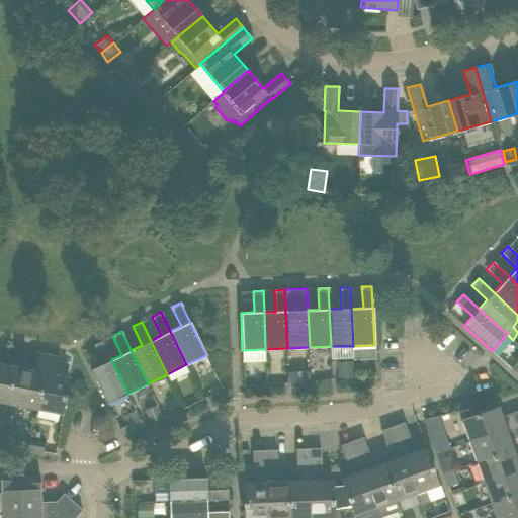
[(127,394),(111,359),(102,341),(93,345),(102,364),(90,369),(106,404),(127,394)]
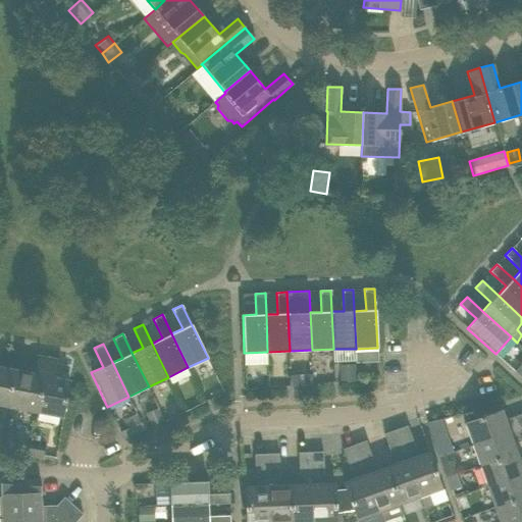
[(6,406),(36,412),(47,358),(37,356),(33,373),(13,370),(6,406)]
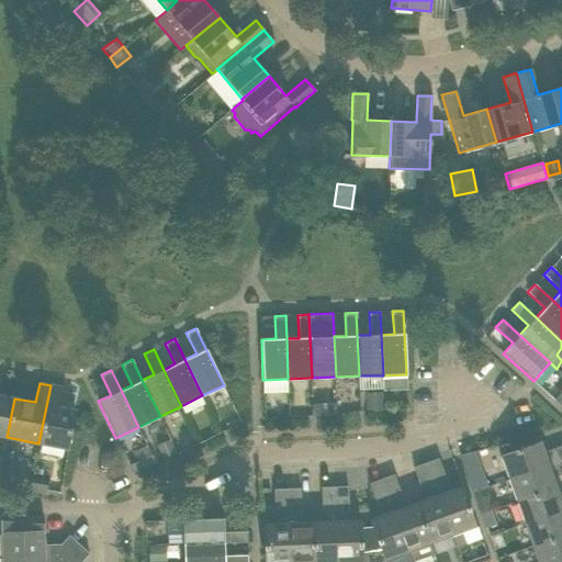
[(51,385),(38,444),(67,449),(75,409),(58,406),(62,388),(51,385)]
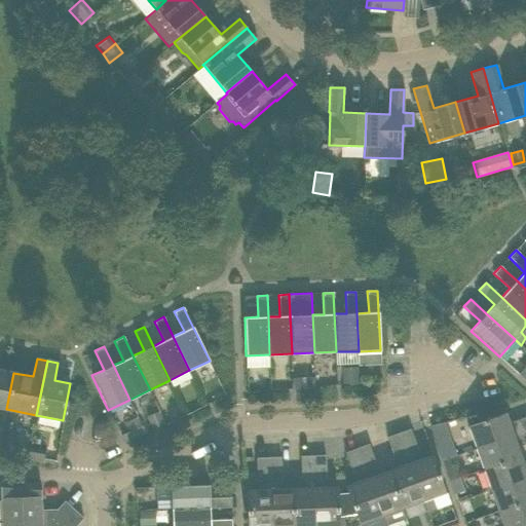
[(342,384),(357,384),(358,368),(342,368),(342,384)]
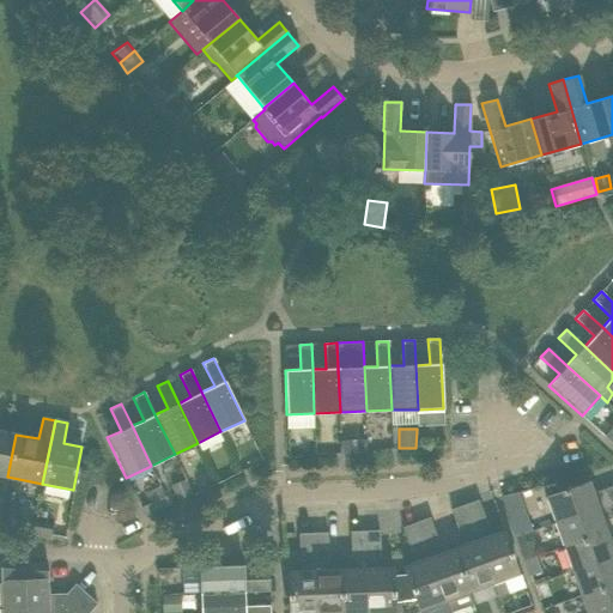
[(0,474),(7,477),(16,435),(0,431),(0,474)]
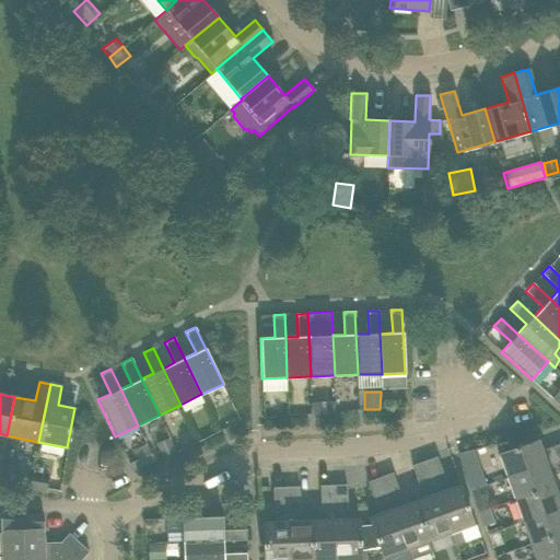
[(311,403),(311,415),(335,413),(335,401),(311,403)]
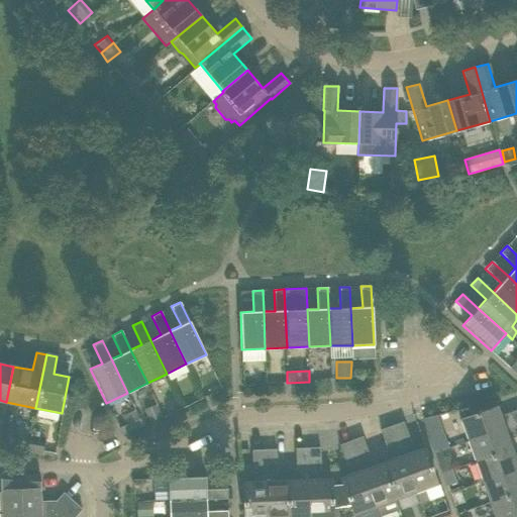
[(161,417),(154,405),(143,410),(149,422),(161,417)]
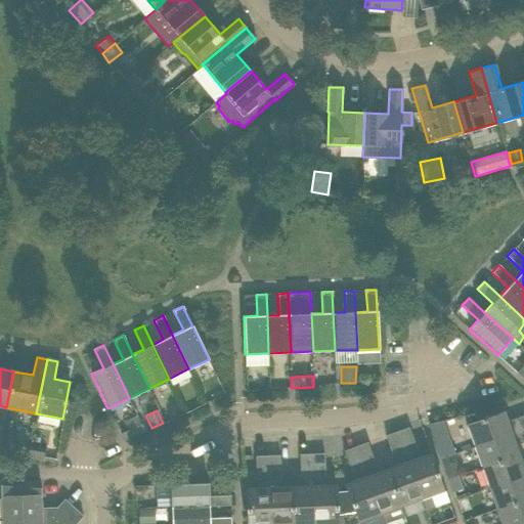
[(466,425),(474,447),(523,429),(523,415),(508,422),(505,411),(466,425)]
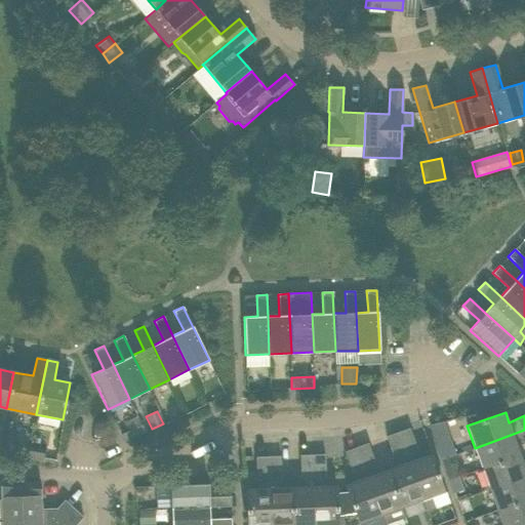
[(432,423),(436,437),(449,433),(445,420),(432,423)]
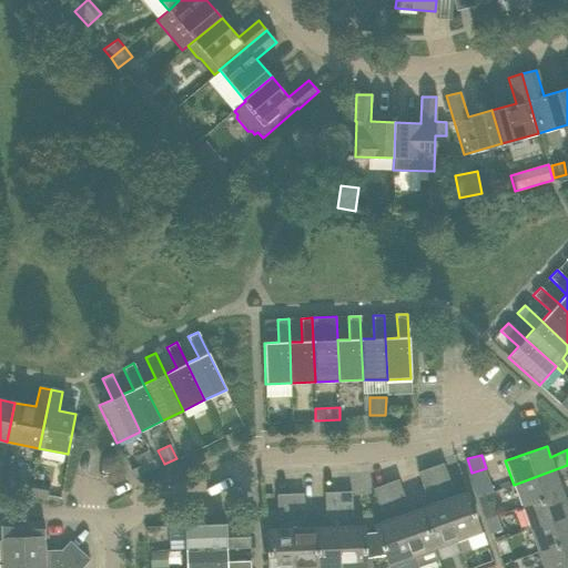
[(130,470),(134,478),(156,467),(153,459),(130,470)]
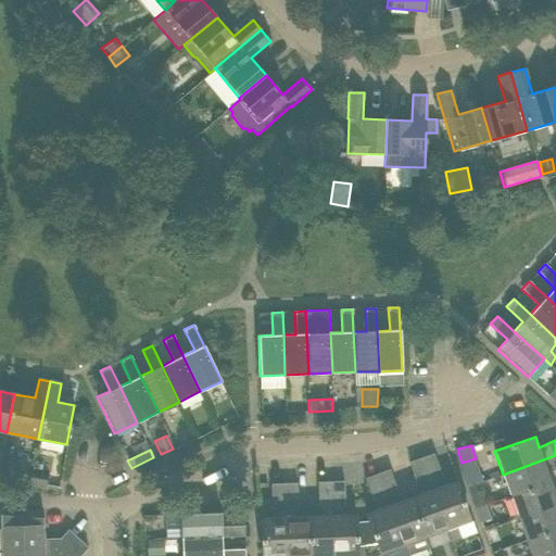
[(421,457),(447,530),(452,542),(460,539),(456,526),(470,521),(455,481),(445,484),(433,453),(421,457)]
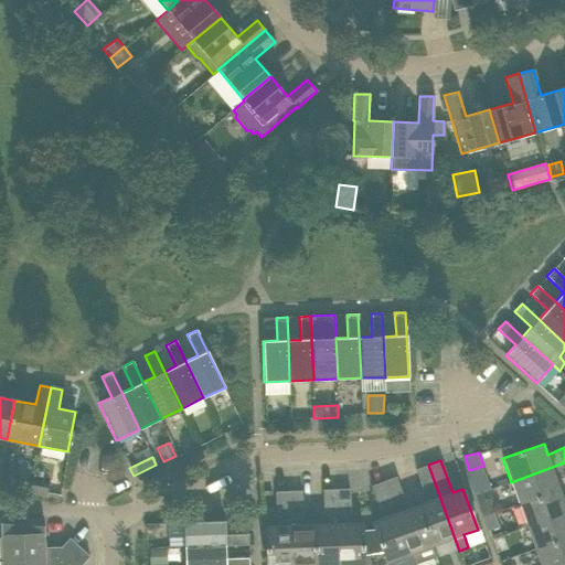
[(564,462),(511,482),(519,504),(560,490),(556,480),(564,476),(564,462)]
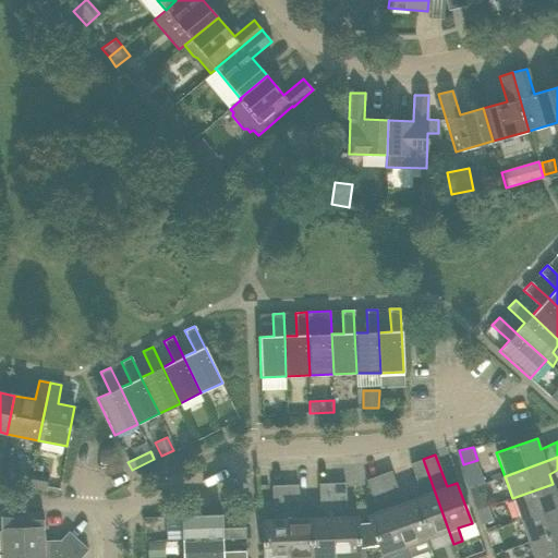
[(422,496),(412,499),(426,540),(449,532),(423,459),(410,464),(422,496)]
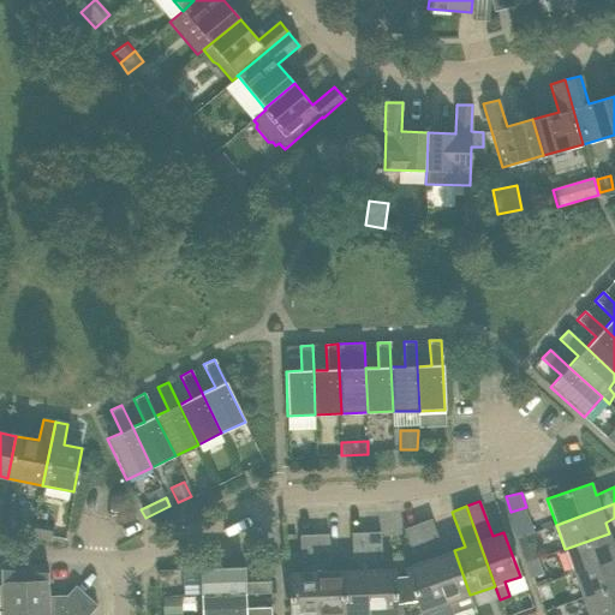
[(524,513),(509,518),(517,538),(531,533),(524,513)]
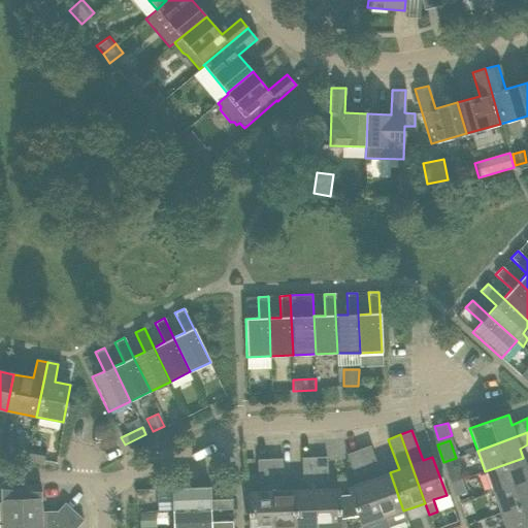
[(370,446),(358,450),(383,518),(403,510),(390,472),(381,475),(370,446)]
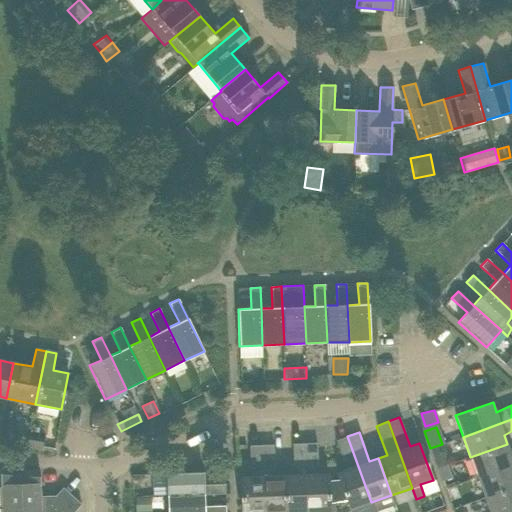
[(11,445),(26,448),(29,436),(13,433),(11,445)]
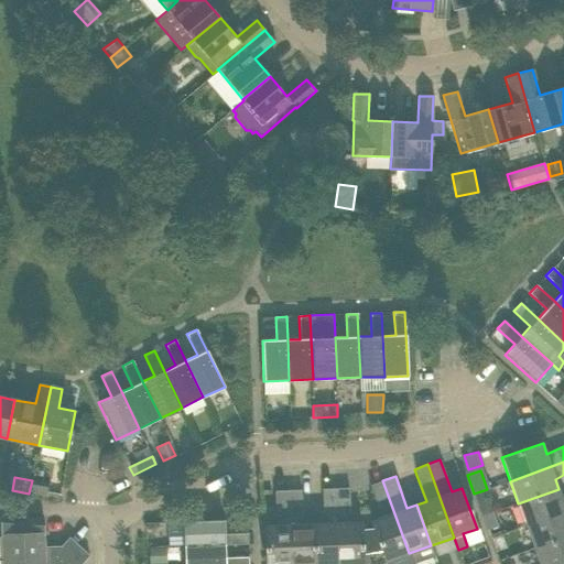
[(32,480),(29,494),(46,496),(49,483),(32,480)]
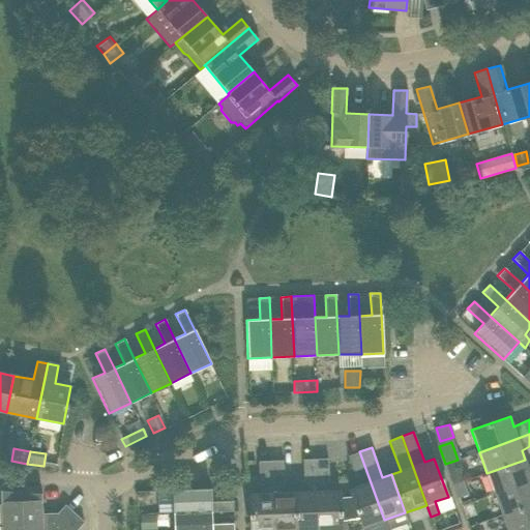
[(384,520),(359,451),(348,455),(358,486),(349,489),(362,528),(384,520)]
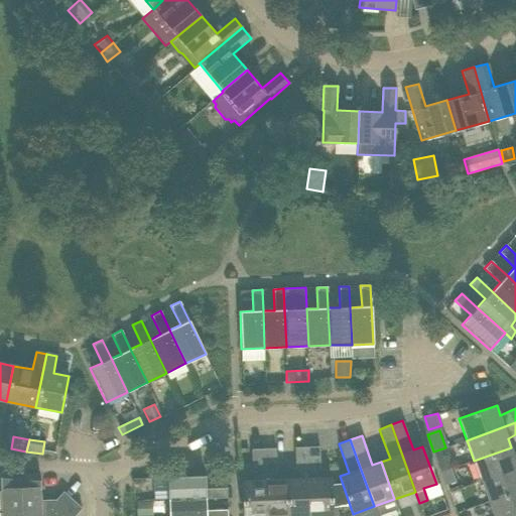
[(319,446),(306,447),(308,515),(332,515),(331,477),(320,478),(319,446)]
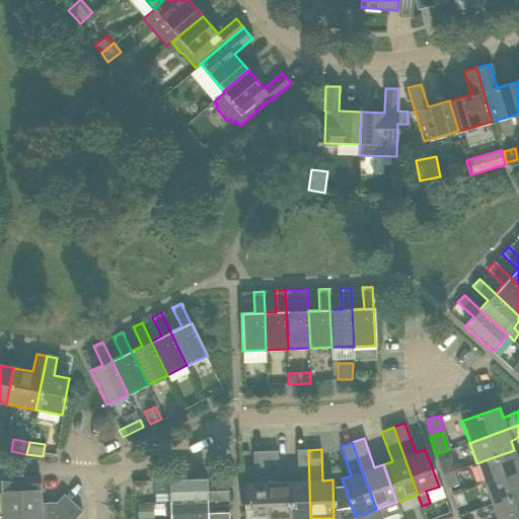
[(297,482),(288,482),(288,518),(310,518),(308,450),(296,450),(297,482)]
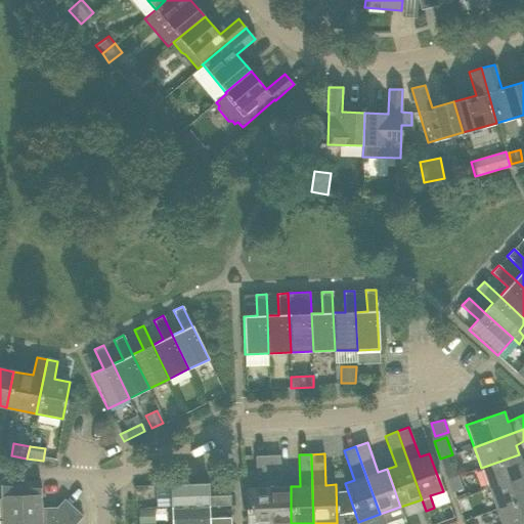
[(481,468),(488,488),(523,476),(523,462),(522,463),(519,454),(481,468)]
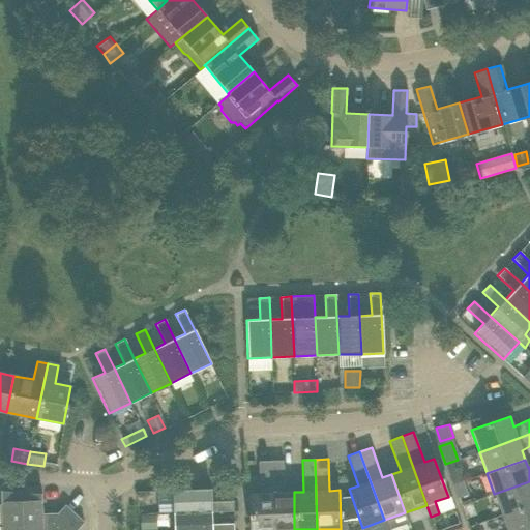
[(272,529),(270,461),(258,462),(259,493),(248,494),(249,529),(272,529)]
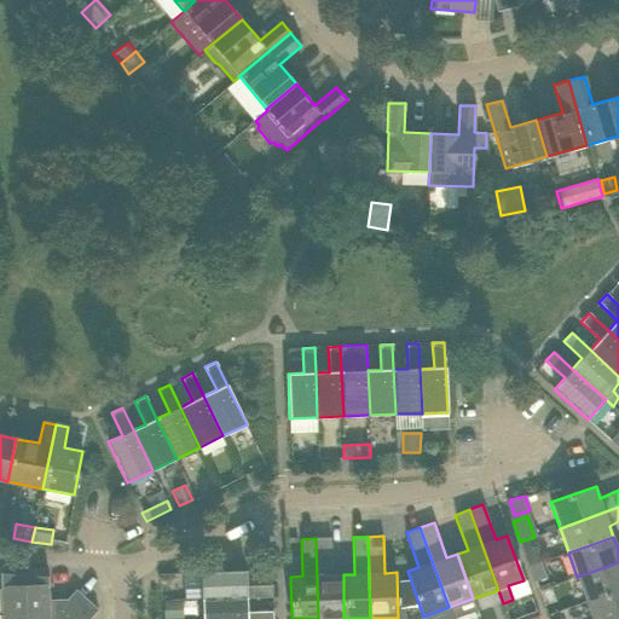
[(330,538),(316,538),(318,618),(343,618),(343,574),(333,576),(330,538)]
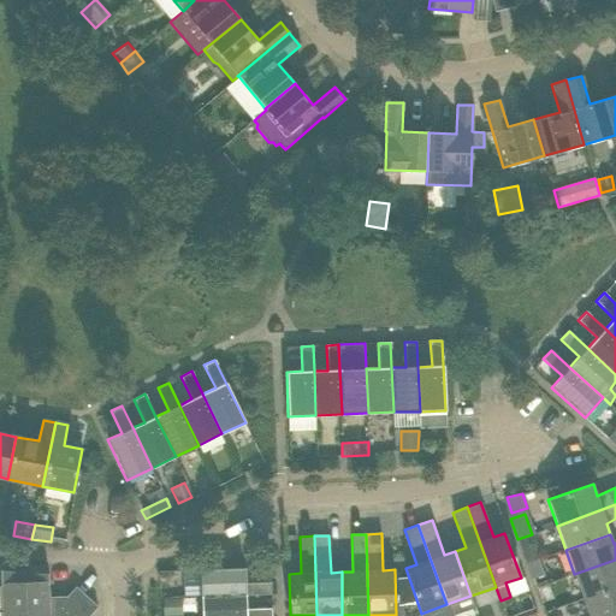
[(526,563),(532,580),(544,575),(538,558),(526,563)]
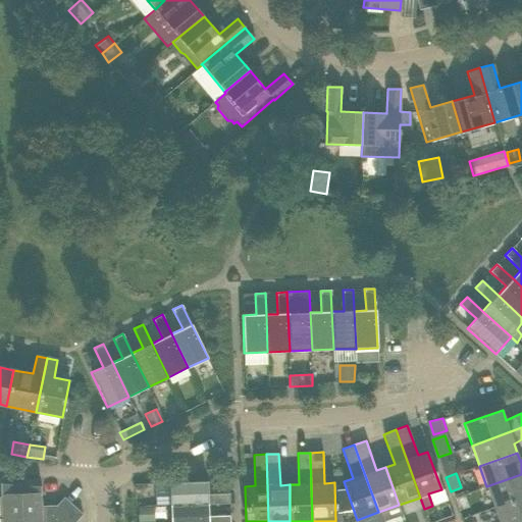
[(521,474),(486,486),(494,508),(521,498),(521,474)]
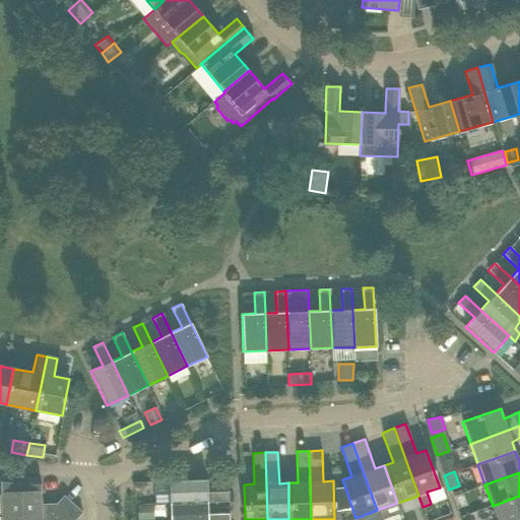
[(36,478),(0,475),(0,485),(0,493),(1,513),(1,515),(46,514),(52,519),(58,519),(73,504),(64,495),(56,504),(55,503),(41,504),(41,491),(40,491),(40,478),(36,478)]
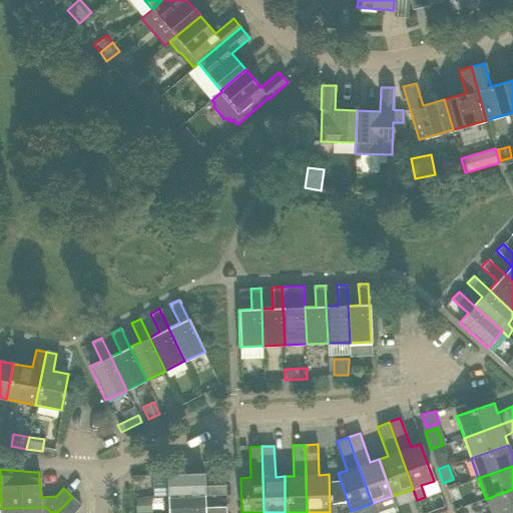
[(166,474),(167,498),(204,496),(225,495),(224,485),(204,486),(203,473),(166,474)]
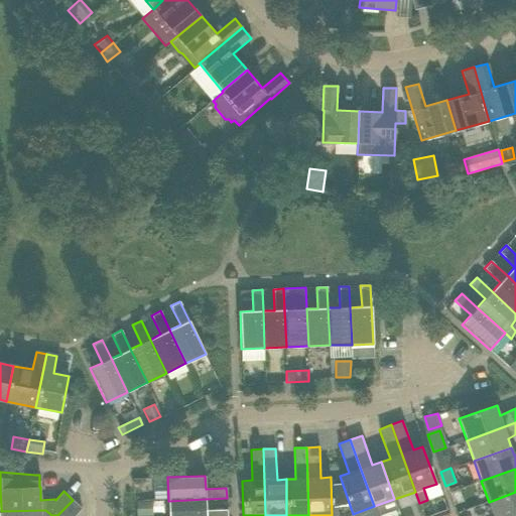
[(515,492),(489,502),(493,515),(513,515),(515,515),(515,492)]
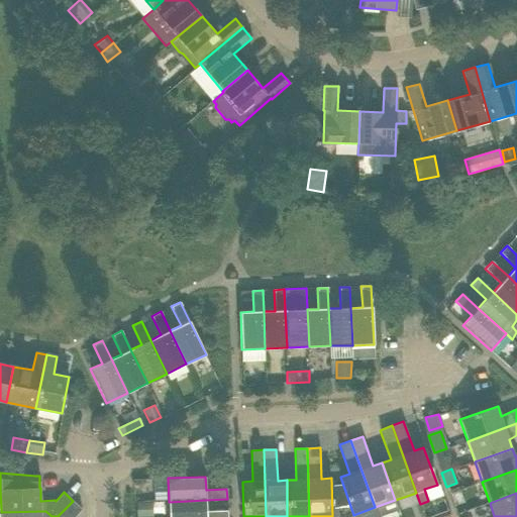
[(169,502),(169,516),(227,516),(227,510),(206,511),(206,500),(169,502)]
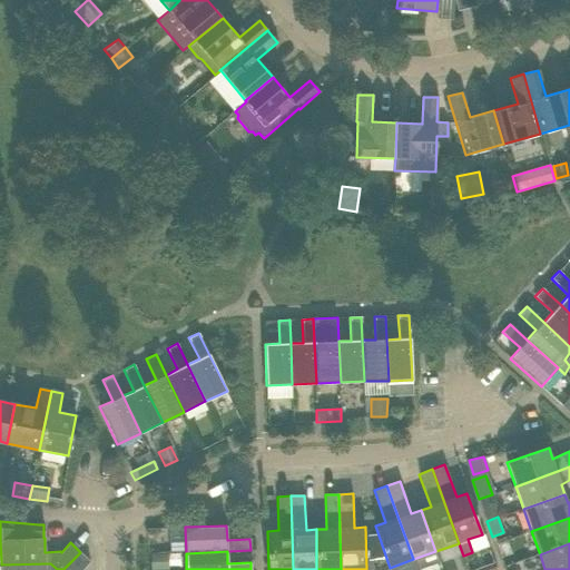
[(81,569),(90,561),(80,552),(64,569),(81,569)]
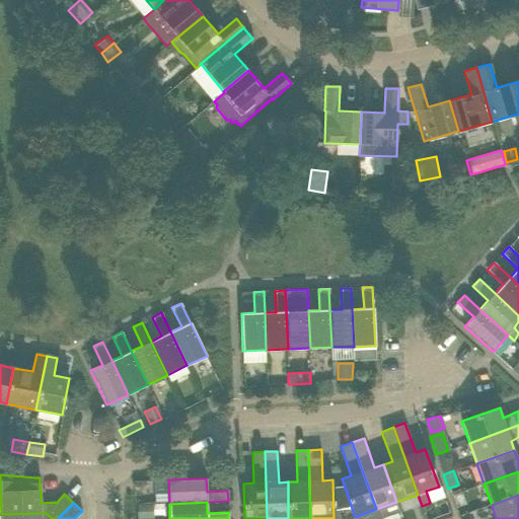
[(150,504),(136,505),(137,518),(150,518),(150,504)]
